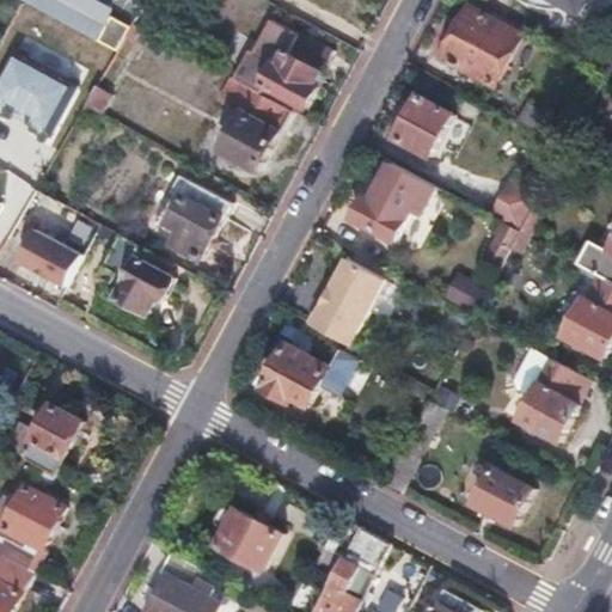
[(124,38),(130,29),(111,18),(115,10),(97,0),(24,0),(23,2),(116,53),(124,38)]
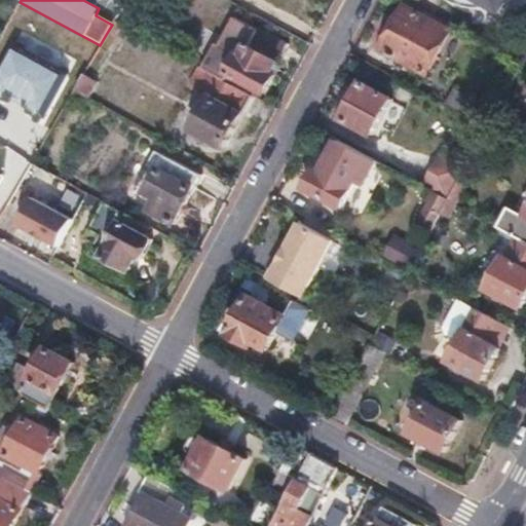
[(491,8),(494,7),(499,6),(501,5),(506,3),(508,3),(513,0),(467,0),(464,7),(467,8),(472,8),(477,9),(486,9),(491,8)]
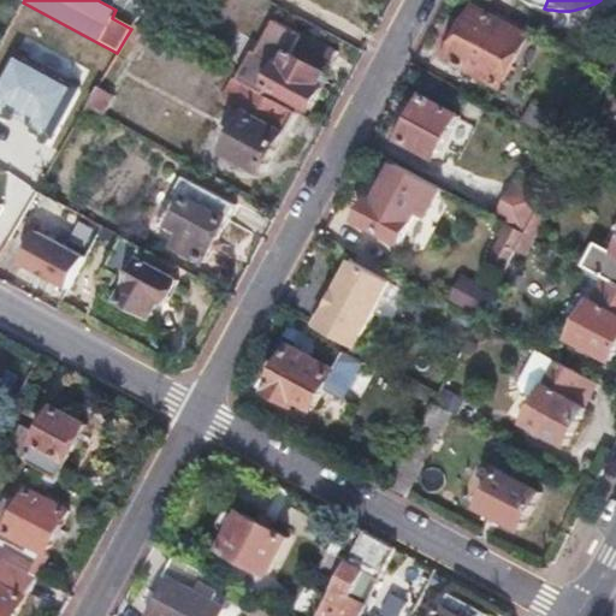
[(579,9),(575,10),(587,16),(593,4),(587,6),(585,7),(579,9)]
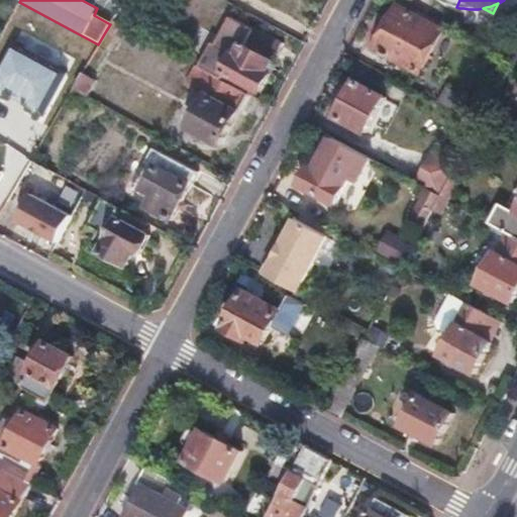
[(441,31),(399,9),(377,50),(419,73),(441,31)]
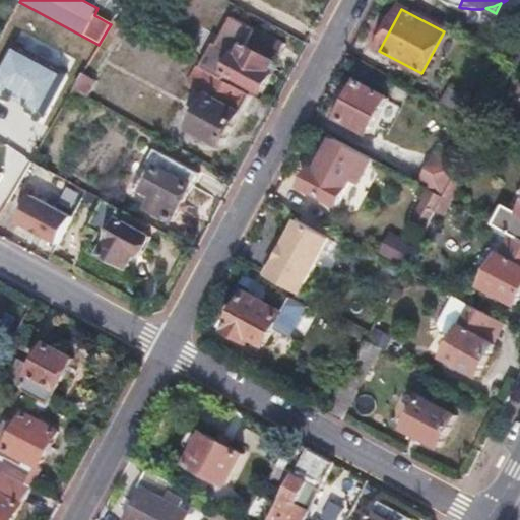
[(216,47),(233,56),(223,73),(232,77),(229,84),(248,95),(252,88),(261,93),(270,75),(268,73),(271,66),(283,45),(251,27),(250,29),(231,19),(216,47)]
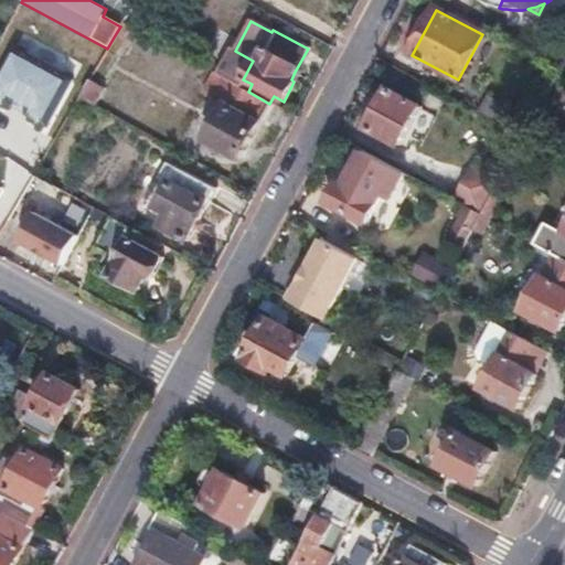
[(128,27),(121,23),(120,27),(115,35),(121,39),(128,27)]
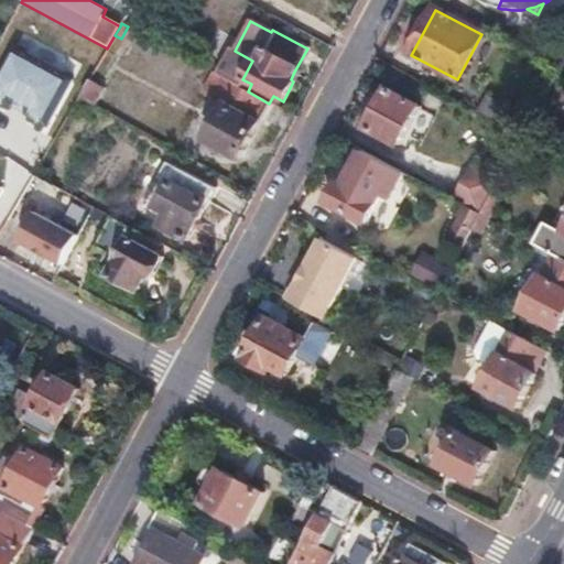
[(73,80),(14,54),(0,84),(0,105),(50,129),(73,80)]
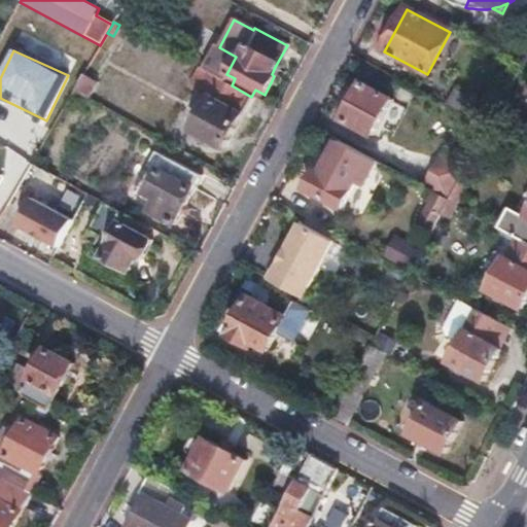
[(187,89),(208,100),(190,132),(222,150),(234,130),(251,97),(232,85),(199,68),(187,89)]
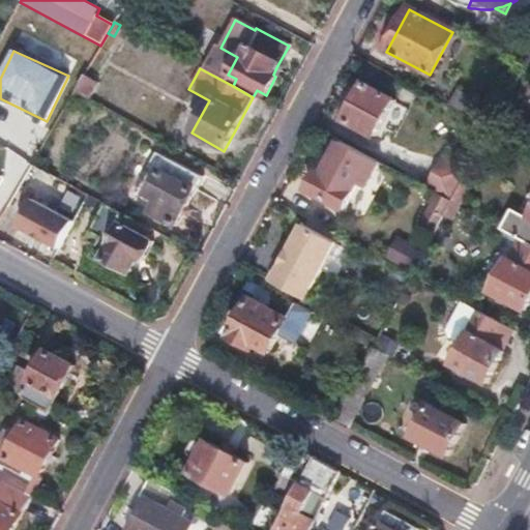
[(96,86),(82,78),(72,93),(88,101),(96,86)]
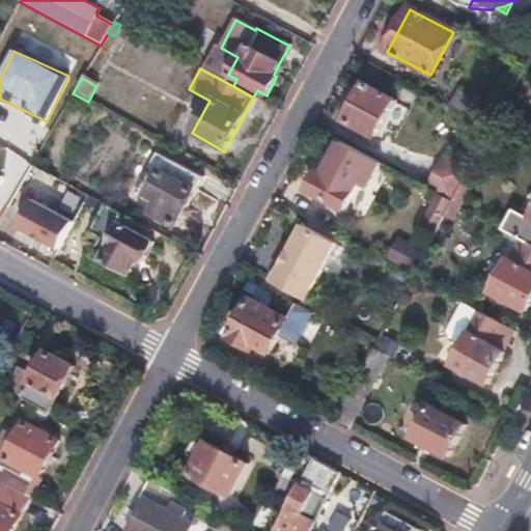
[(395,101),(365,85),(345,120),(376,137),(395,101)]
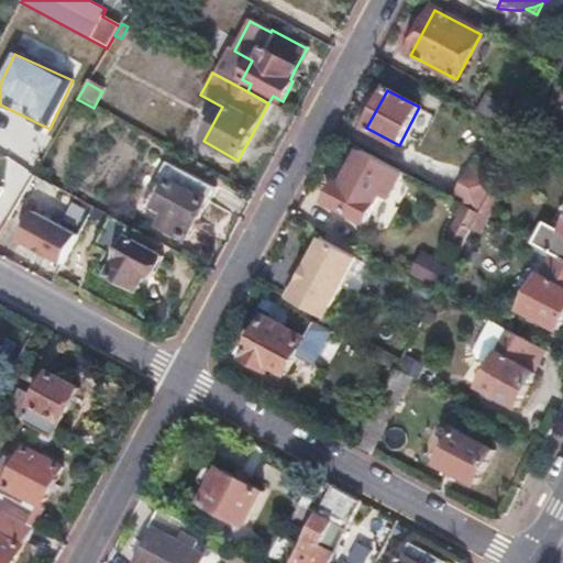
[(487,99),(478,113),(508,130),(520,136),(530,121),(487,99)]
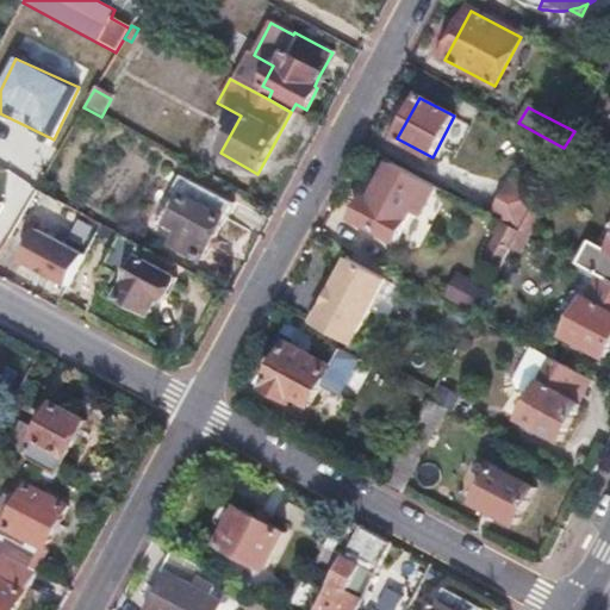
[(564,148),(551,141),(541,160),(554,167),(564,148)]
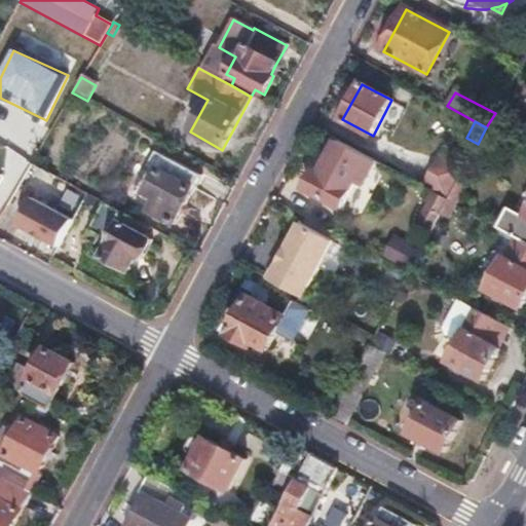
[(321,175),(313,171),(303,190),(340,210),(354,182),(364,186),(376,163),(337,143),(321,175)]
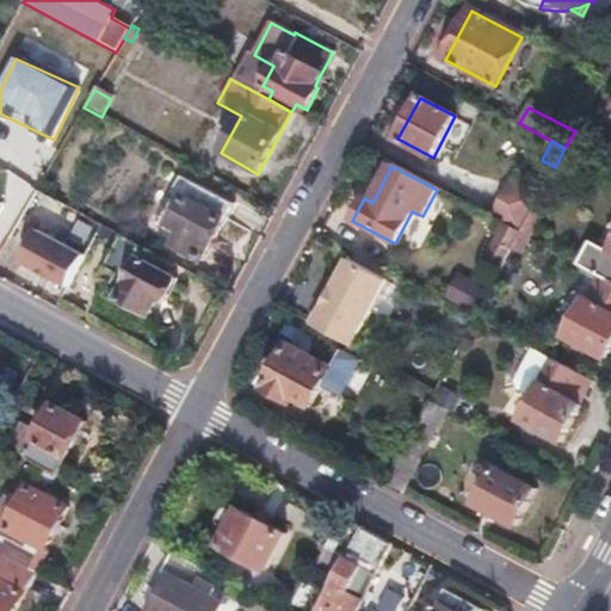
[(174,193),(180,197),(166,224),(178,232),(171,246),(201,261),(215,234),(232,203),(183,178),(174,193)]
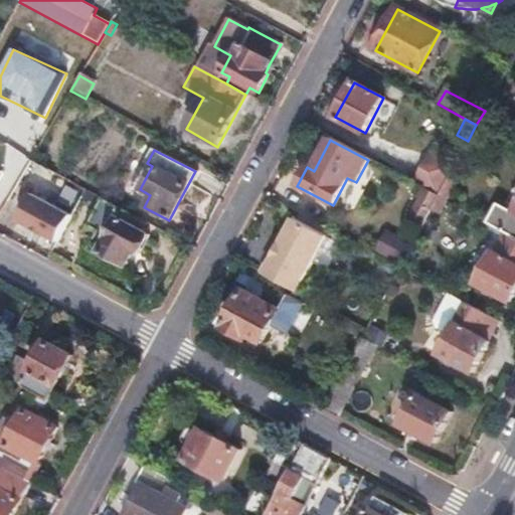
[(453,168),(446,164),(437,180),(445,184),(453,168)]
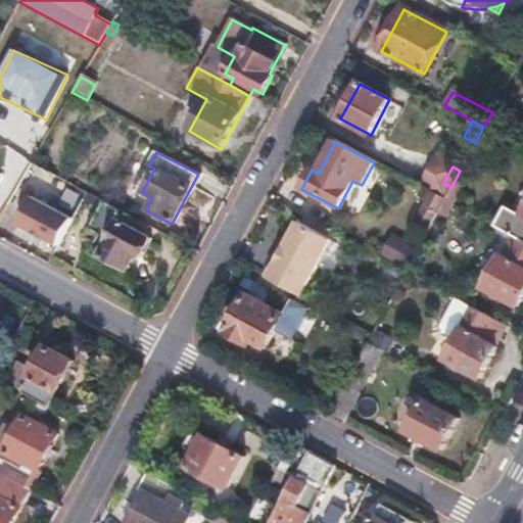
[(460,171),(452,187),(444,199),(454,204),(471,173),(462,168),(460,171)]
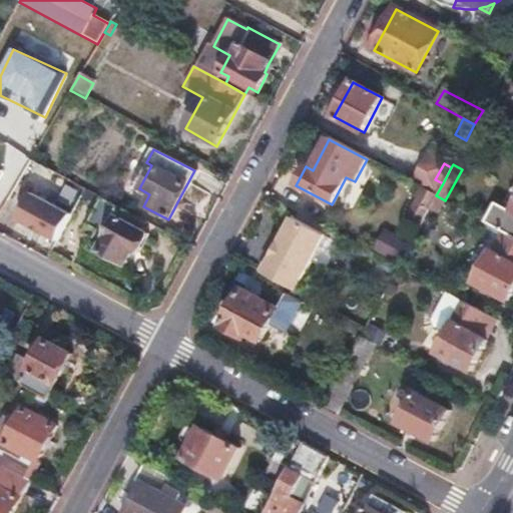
[(417,202),(429,209),(436,195),(424,189),(417,202)]
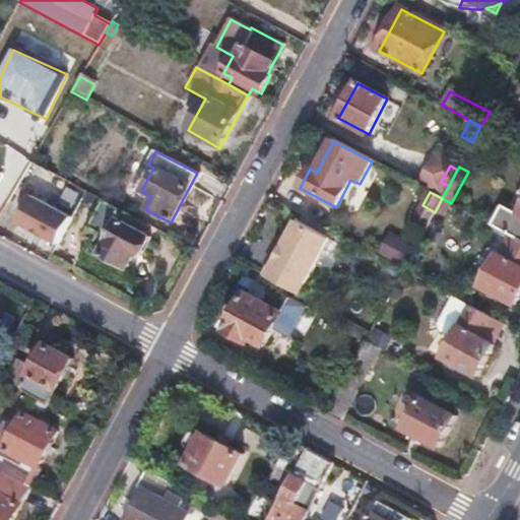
[(75,216),(35,195),(19,223),(60,245),(75,216)]
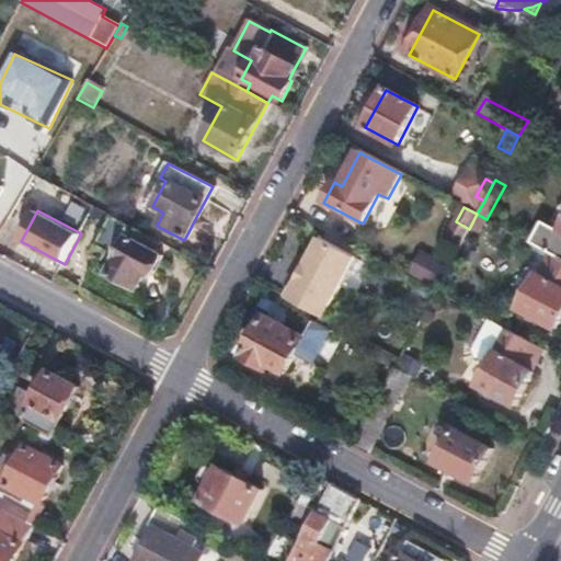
[(487,219),(477,214),(469,229),(479,235),(487,219)]
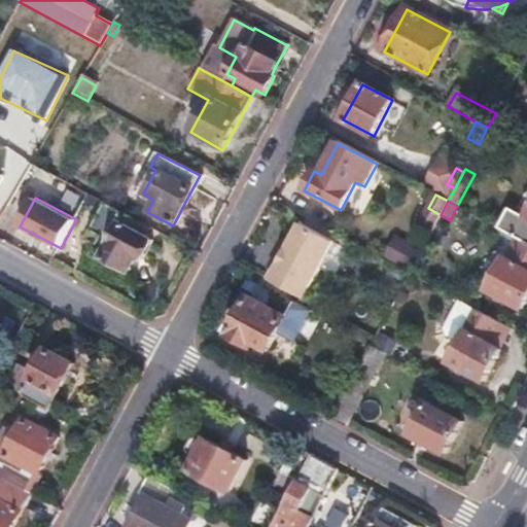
[(105,203),(91,229),(101,234),(93,249),(104,255),(130,270),(137,257),(140,258),(150,240),(143,236),(148,226),(105,203)]
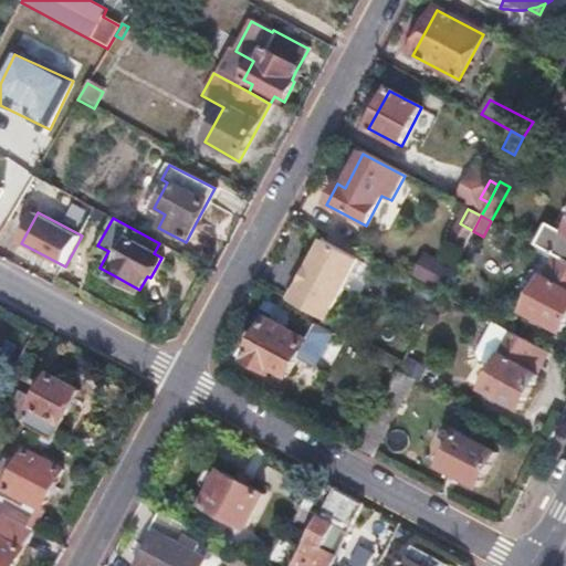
[(565,228),(564,232),(547,222),(535,244),(556,255),(565,261),(565,228)]
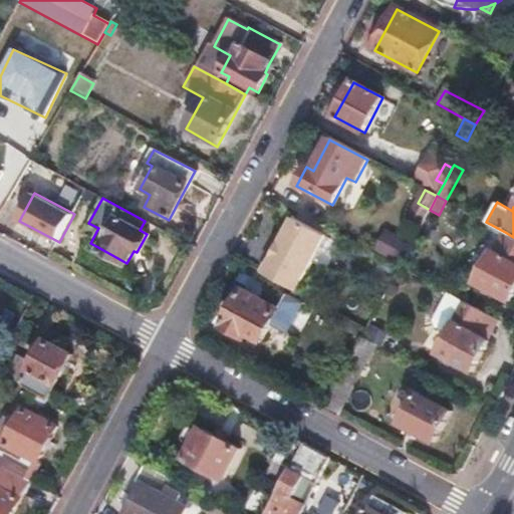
[(421,227),(430,210),(418,203),(408,220),(421,227)]
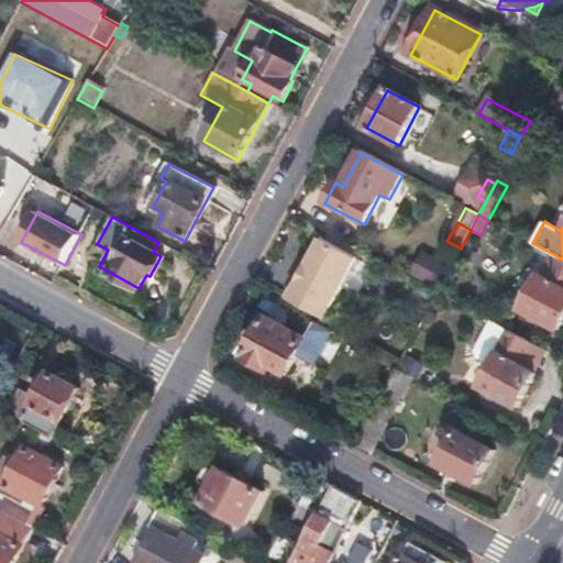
[(356,258),(321,239),(306,266),(297,282),(294,279),(284,297),(324,318),(356,258)]
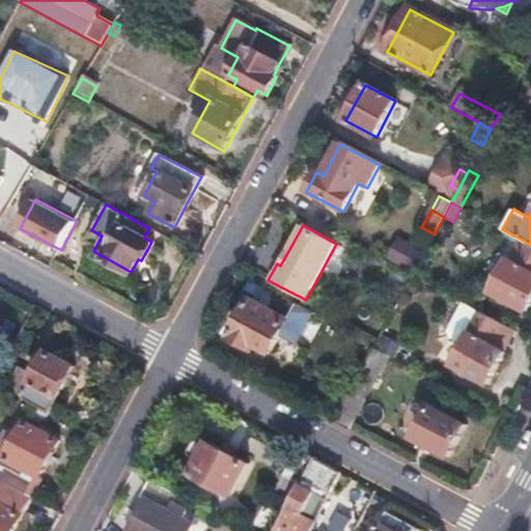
[(357,246),(344,239),(338,251),(351,257),(357,246)]
